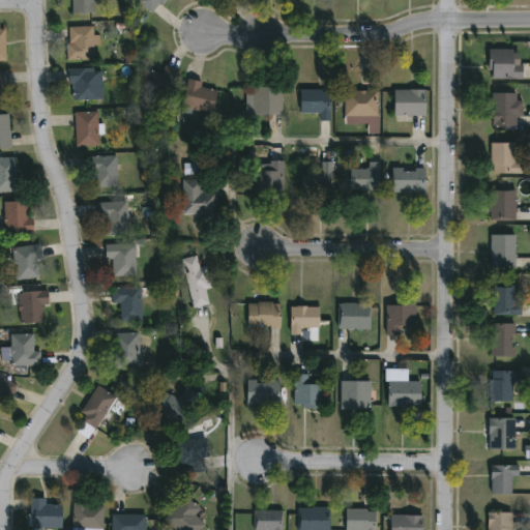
[(70,11),(70,0),(93,0),(93,11),(70,11)]
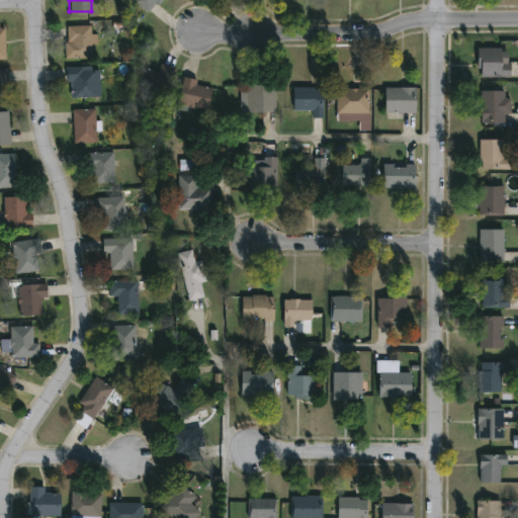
[(160,0),(150,13),(135,0),(160,0)]
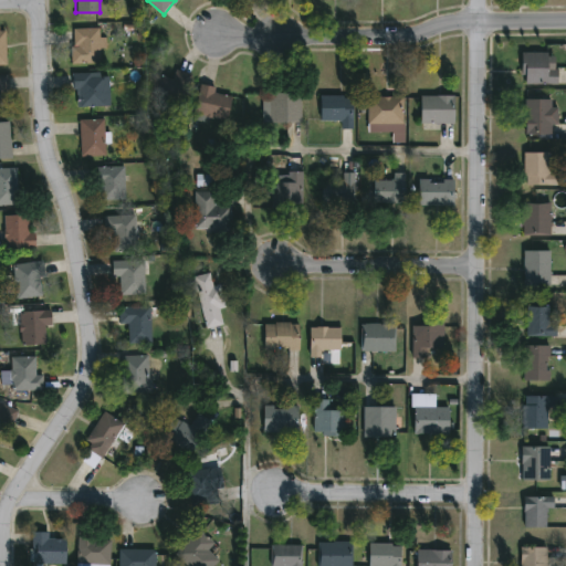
[(72,62),(72,27),(101,27),(101,62),(72,62)]
